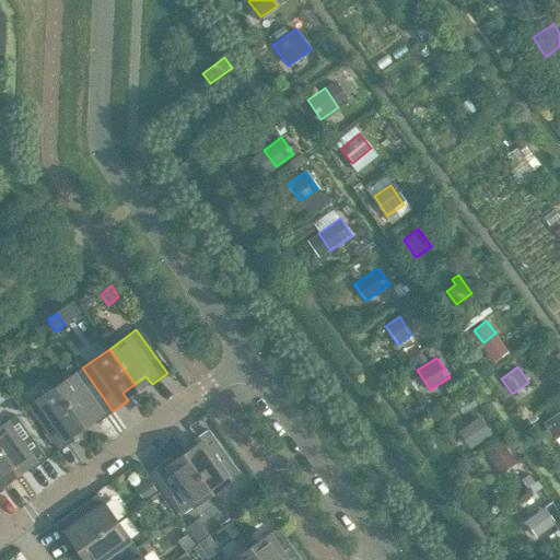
[(113,411),(82,368),(56,387),(81,422),(93,415),(98,422),(113,411)]
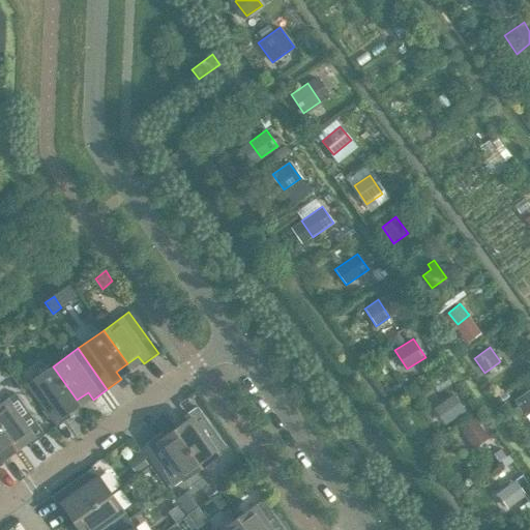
[(77,400),(53,366),(27,384),(56,425),(70,415),(65,408),(77,400)]
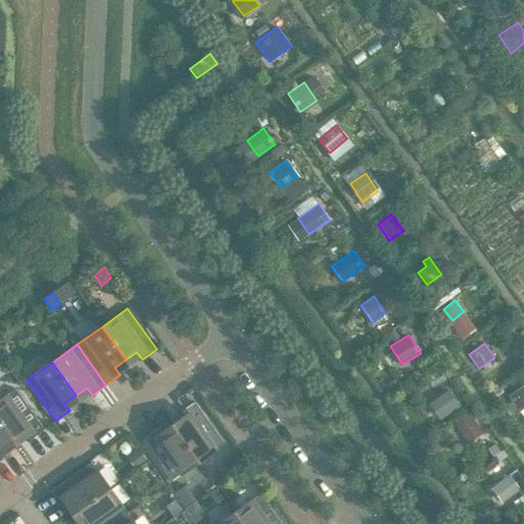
[(519,411),(523,407),(523,384),(508,396),(519,411)]
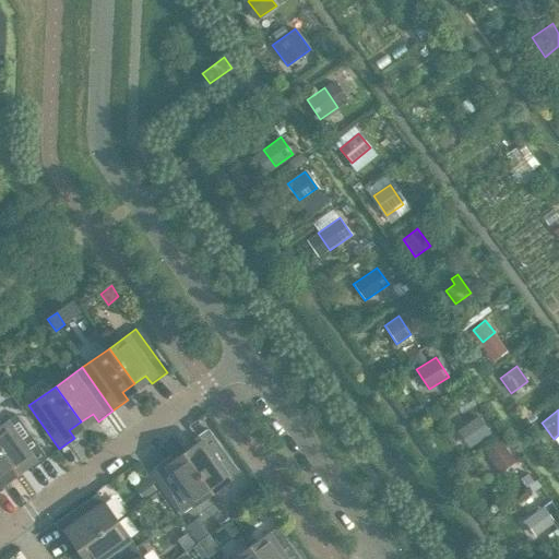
[(47,458),(15,414),(0,425),(0,450),(14,470),(25,461),(31,468),(47,458)]
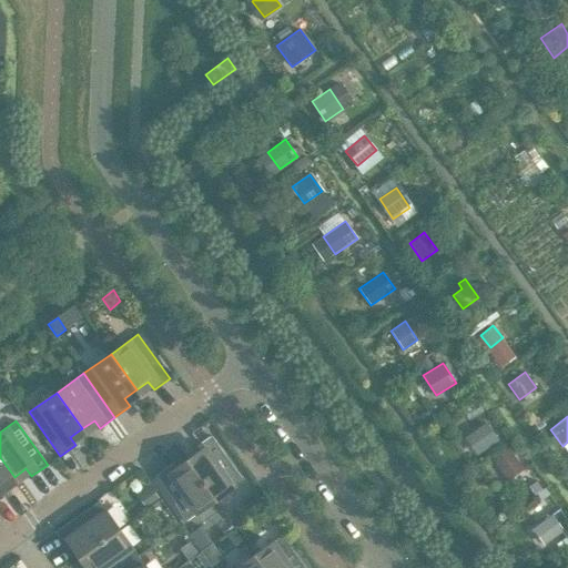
[(476,455),(498,439),(486,422),(463,438),(476,455)]
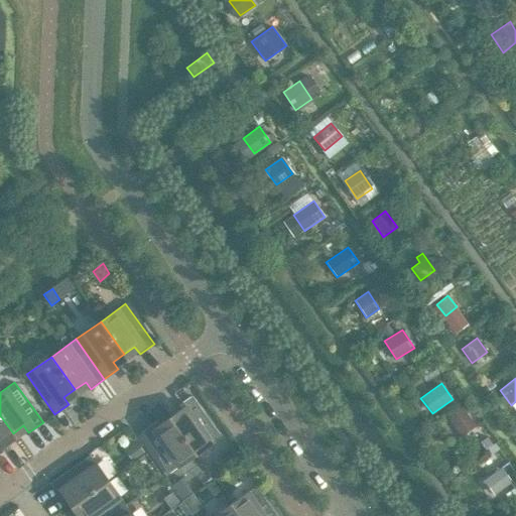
[(220,436),(191,396),(177,406),(182,413),(171,421),(195,454),(220,436)]
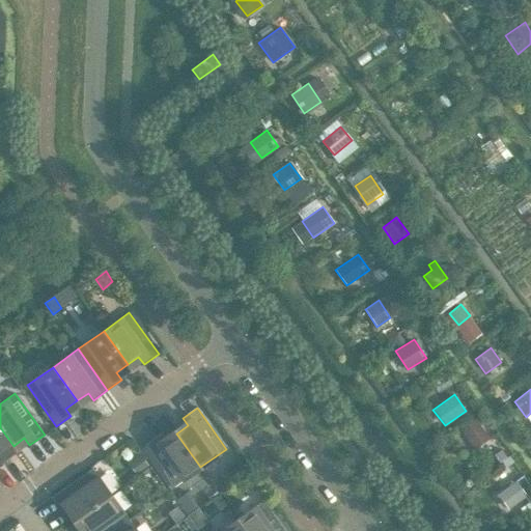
[(474,449),(490,439),(479,425),(465,436),(474,449)]
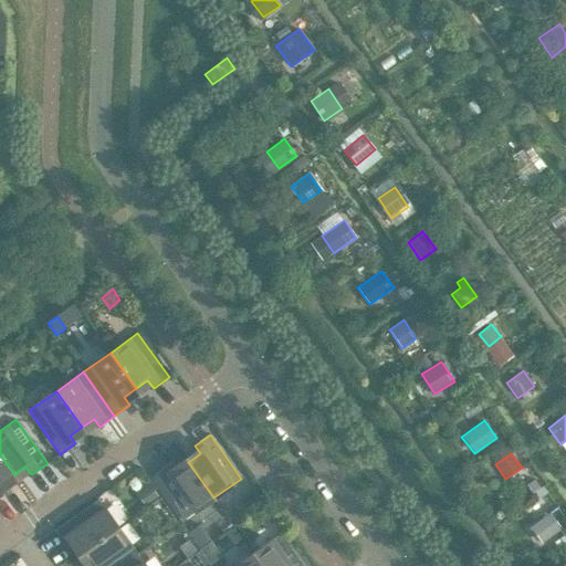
[(14,475),(0,456),(0,496),(8,492),(2,484),(14,475)]
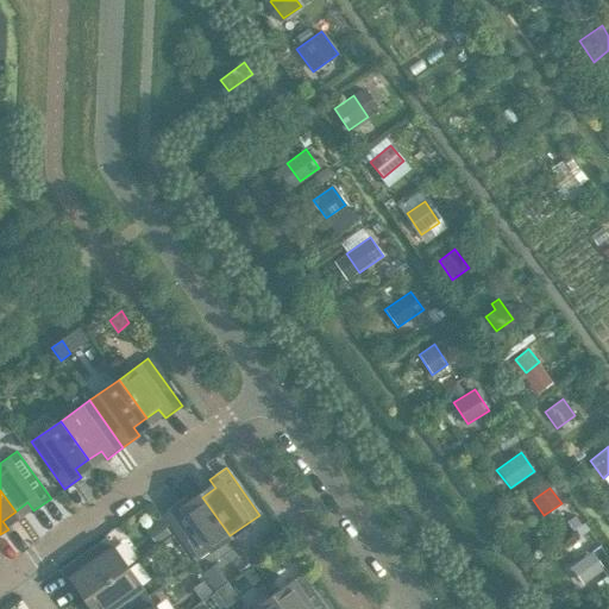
[(230,535),(202,497),(189,506),(183,497),(167,509),(200,557),(230,535)]
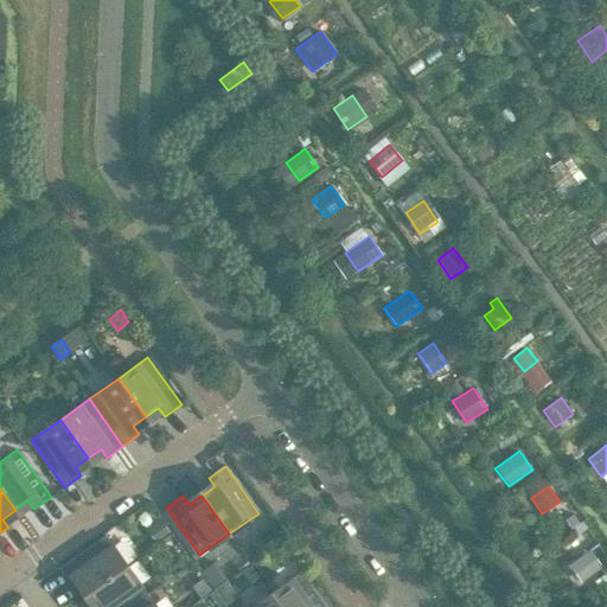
[(164,519),(149,529),(159,541),(172,531),(164,519)]
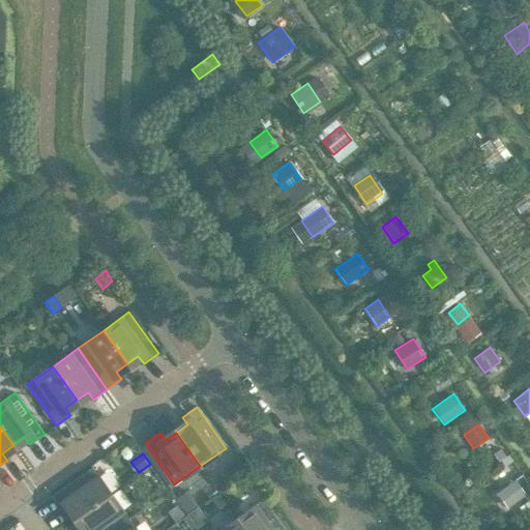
[(241,455),(225,467),(234,480),(251,469),(241,455)]
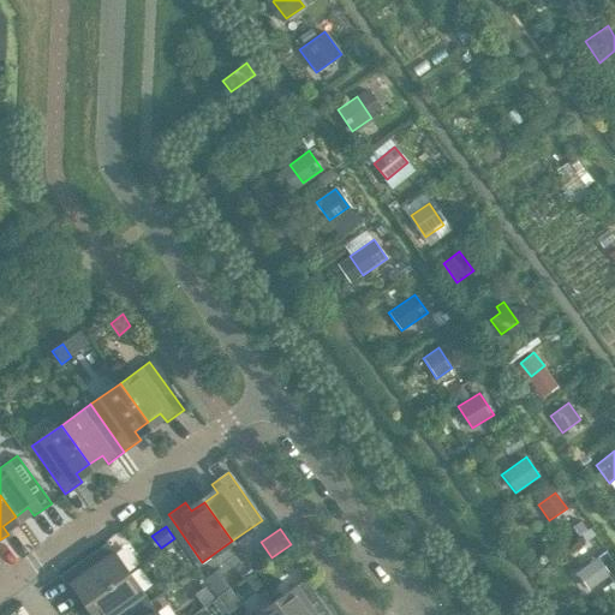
[(129,572),(107,542),(59,577),(71,593),(79,587),(89,601),(129,572)]
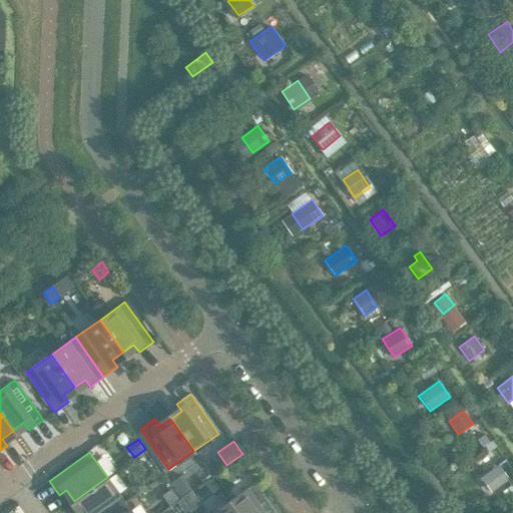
[(492,492),(512,477),(502,462),(481,477),(492,492)]
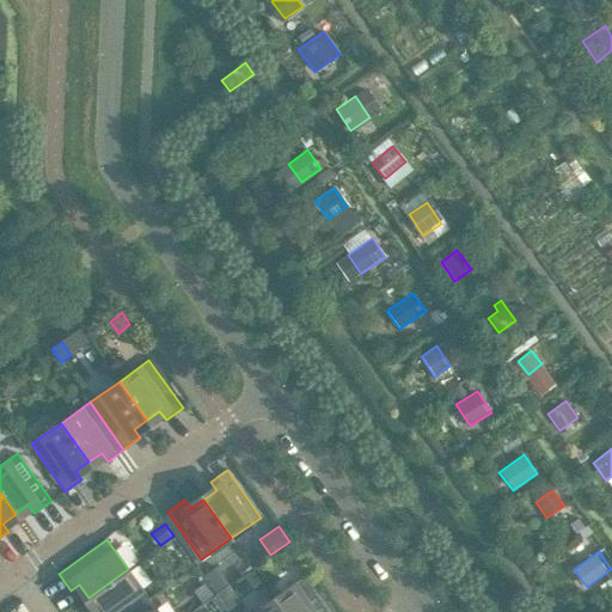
[(245,560),(234,568),(240,576),(244,574),(252,568),(245,560)]
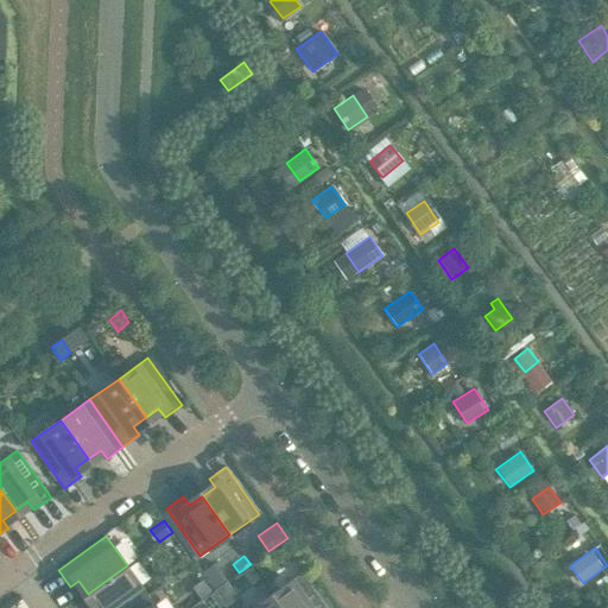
[(128,607),(147,595),(127,565),(88,594),(97,606),(94,607),(128,607)]
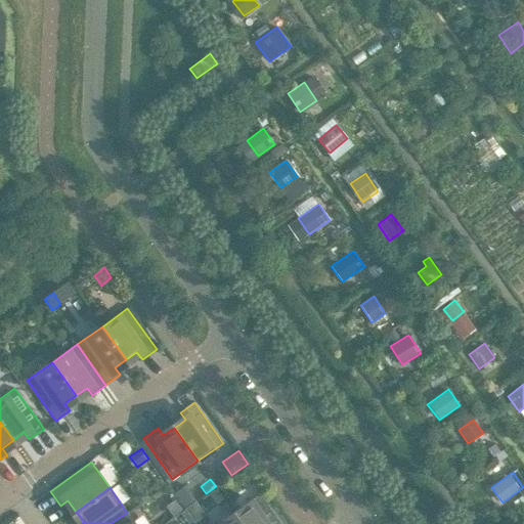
[(189,492),(178,500),(184,509),(195,500),(189,492)]
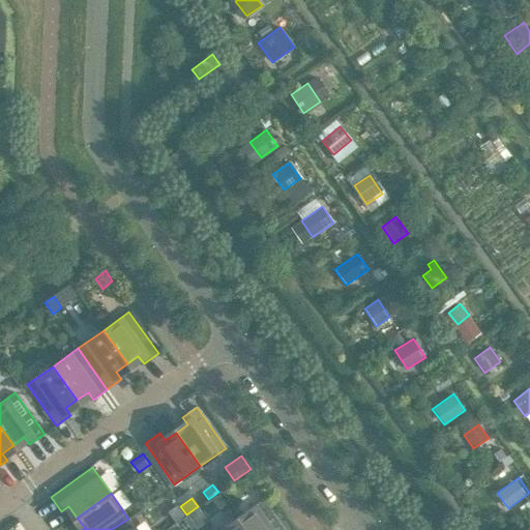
[(284,529),(263,499),(237,518),(245,529),(284,529)]
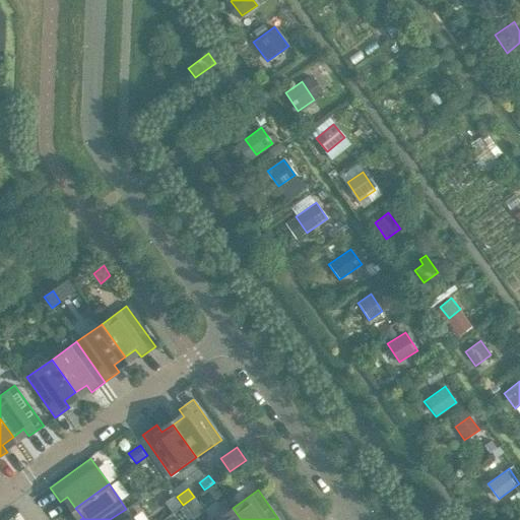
[(174,496),(166,502),(172,511),(180,505),(174,496)]
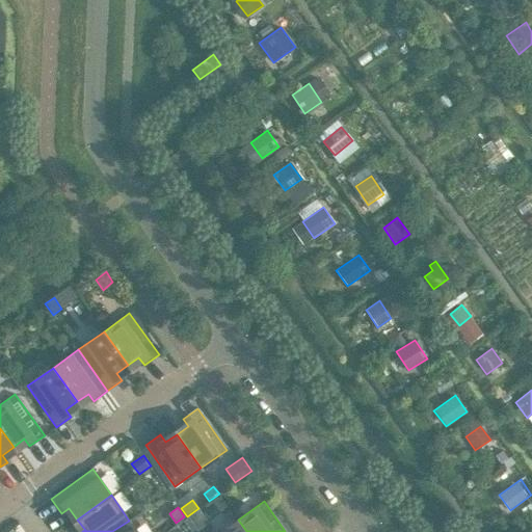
[(246,531),(238,520),(219,531),(246,531)]
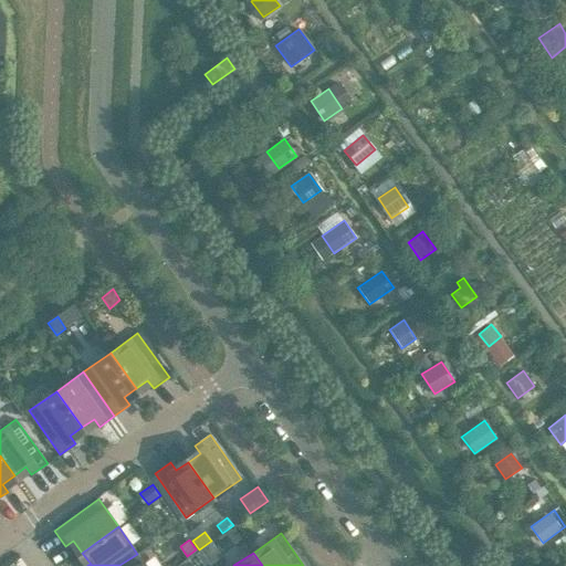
[(146,565),(137,554),(119,565),(146,565)]
